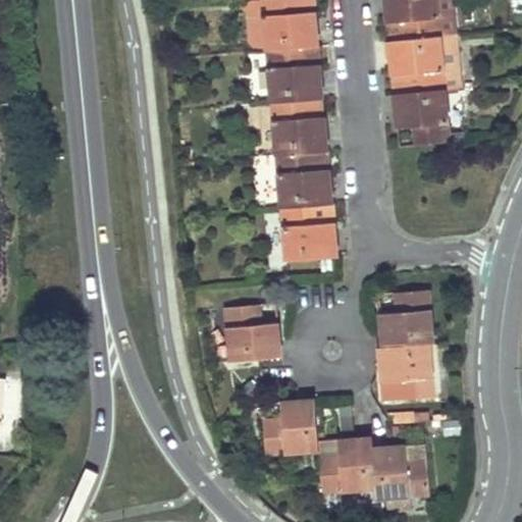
[(266,48),(266,51),(301,48),(319,47),(317,32),(314,0),(261,0),(262,0),(250,1),(246,9),(249,44),(255,49),(266,48)]
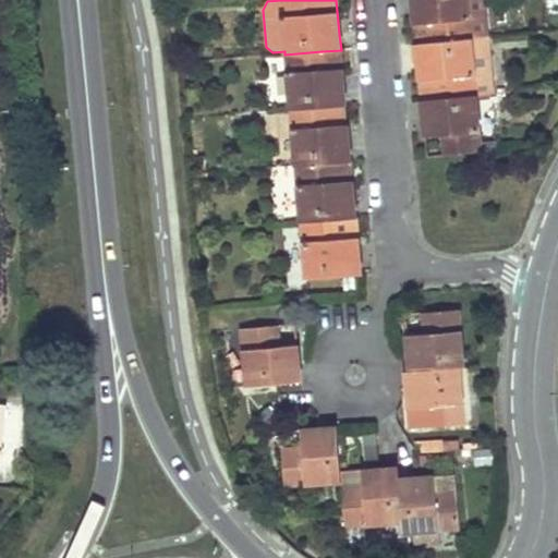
[(411,0),(413,17),(416,45),(470,39),(465,0),(411,0)]
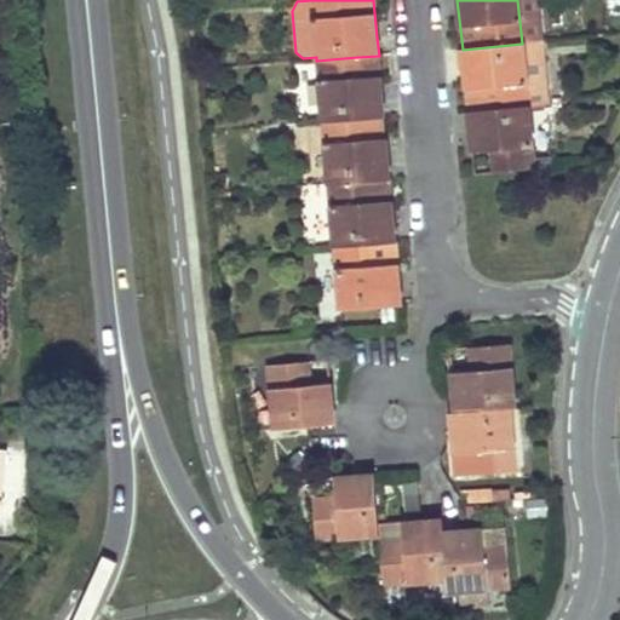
[(545,41),(540,0),(517,0),(522,44),(541,41),(545,41)]
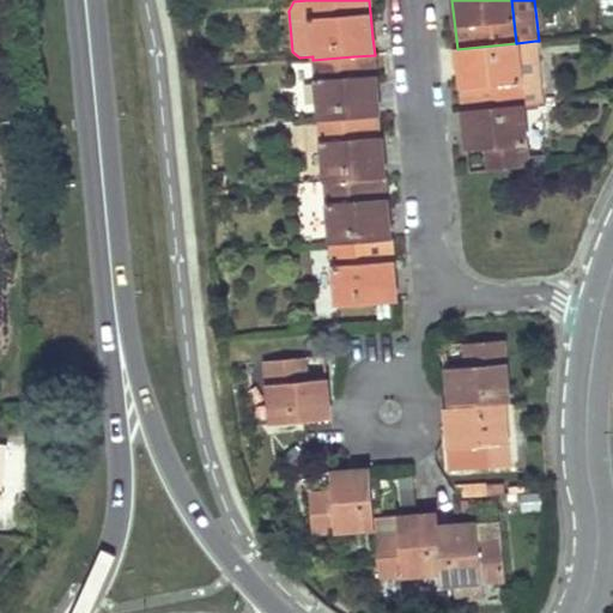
[(516,43),(457,49),(460,86),(462,111),(522,105),(541,103),(535,41),(516,43)]
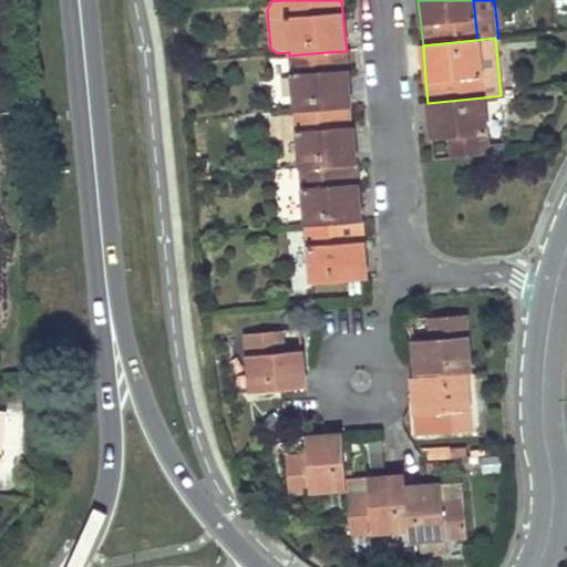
[(349,71),(347,51),(327,52),(329,72),(349,71)]
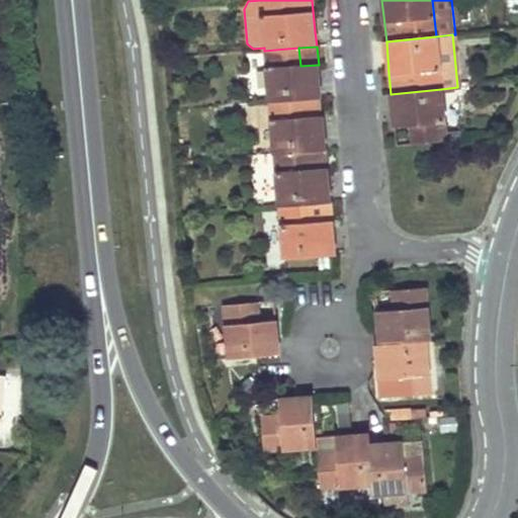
[(264,51),(269,102),(321,98),(320,79),(319,65),(300,66),(298,48),(264,51)]
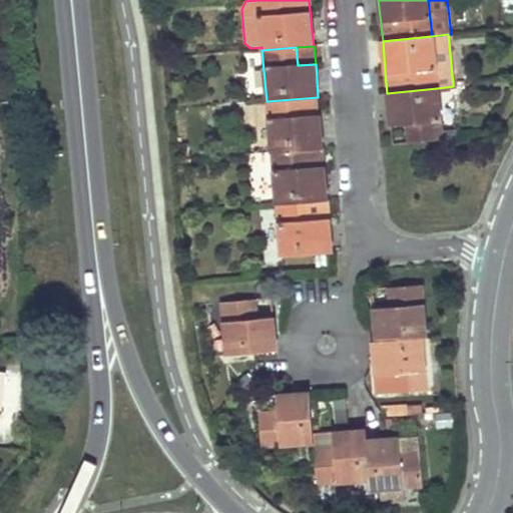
[(442,140),(437,88),(387,93),(390,117),(390,127),(408,125),(409,142),(442,140)]
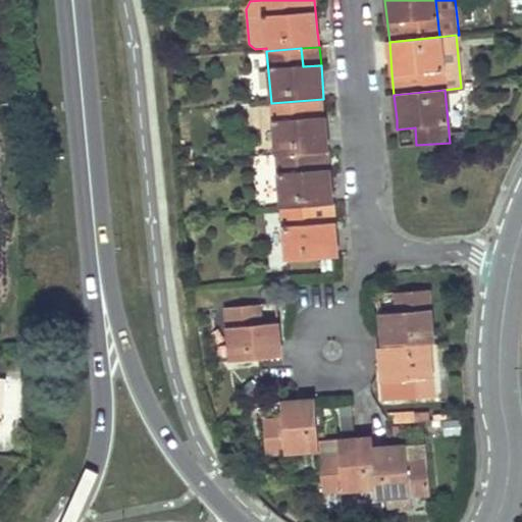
[(271,103),(276,156),(328,152),(326,128),(323,99),(271,103)]
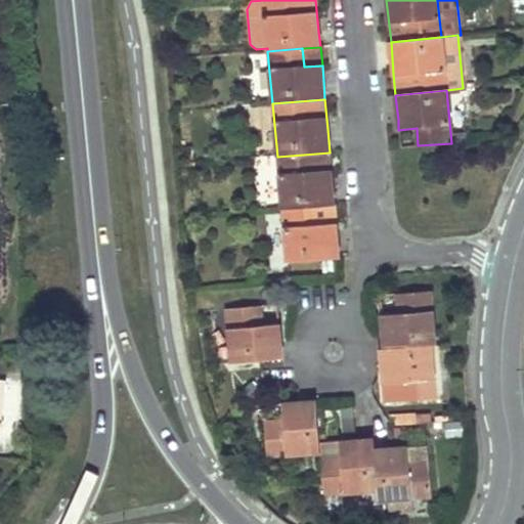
[(333,185),(330,153),(277,157),(281,209),(316,207),(335,205),(333,185)]
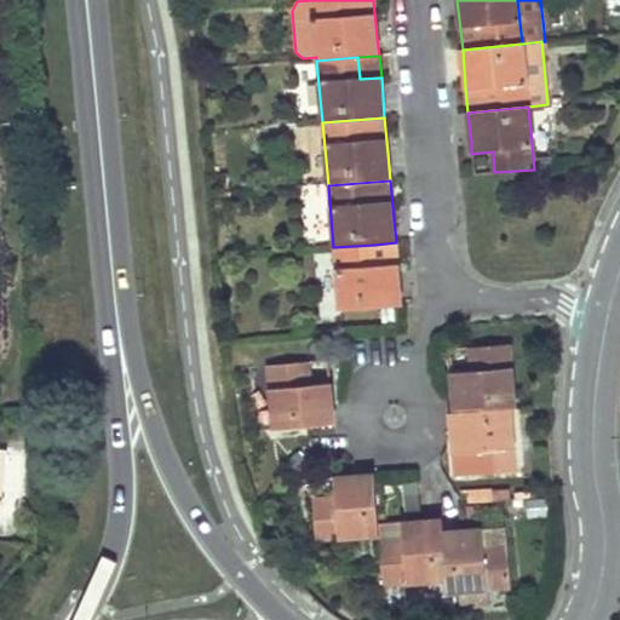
[(374,245),(333,247),(339,310),(402,305),(400,287),(397,264),(375,267),(374,245)]
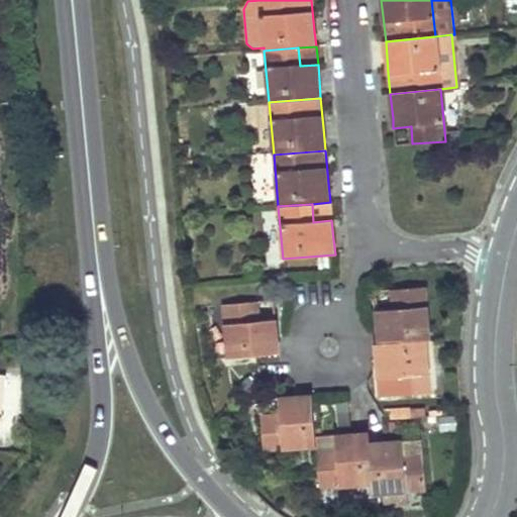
[(377,310),(380,344),(425,342),(429,342),(426,288),(392,290),(394,309),(377,310)]
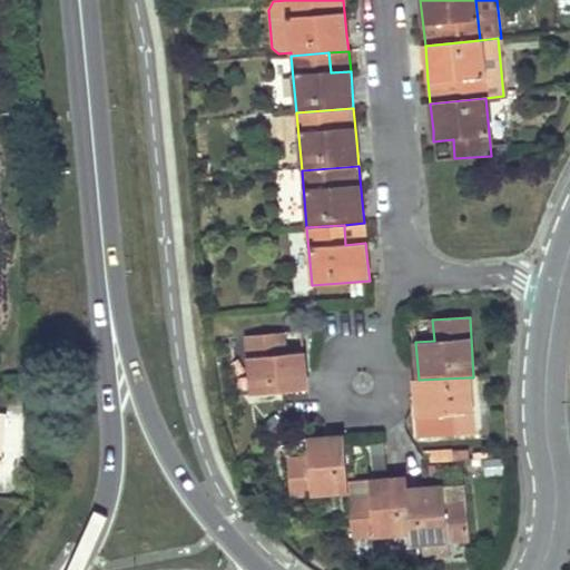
[(307,391),(304,353),(283,354),(282,334),(246,337),(251,395),(307,391)]
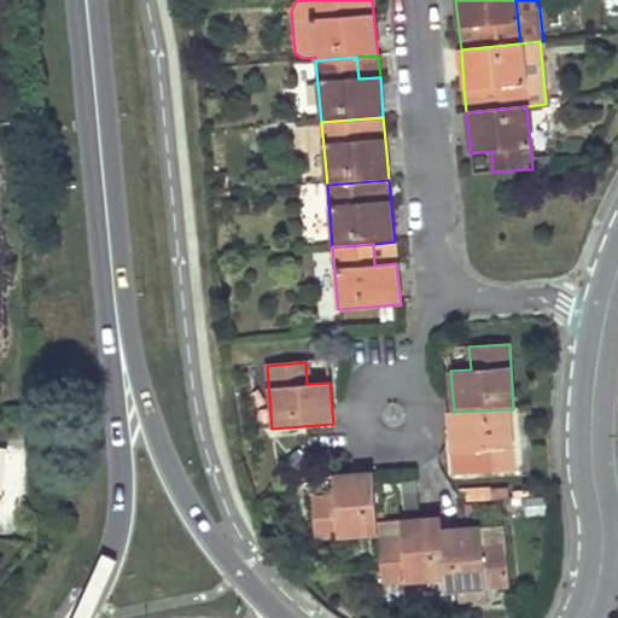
[(450,412),(454,474),(513,471),(508,409),(454,412),(450,412)]
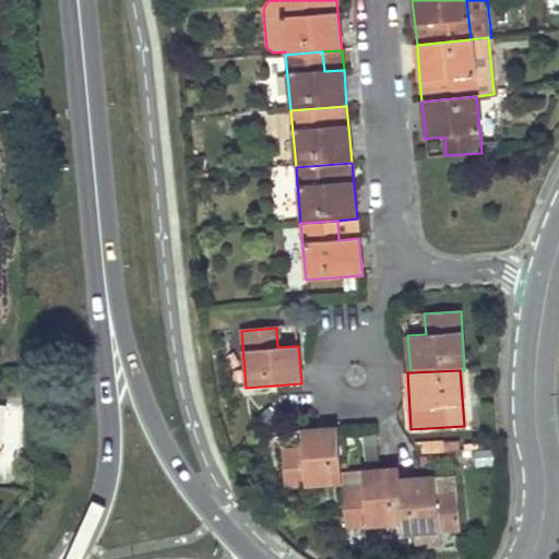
[(479,425),(476,375),(464,370),(460,370),(464,426),(479,425)]
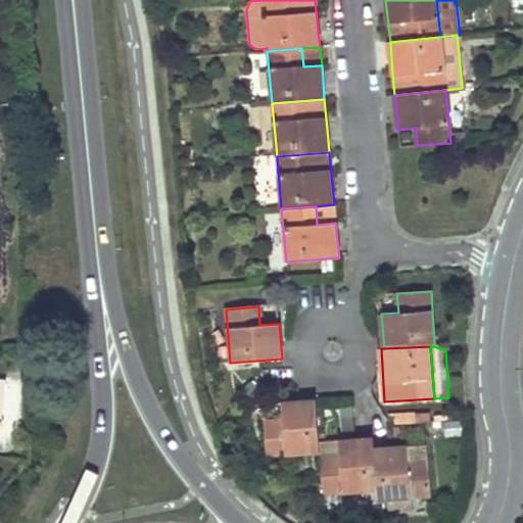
[(0,378),(0,435),(12,437),(18,381),(0,378)]
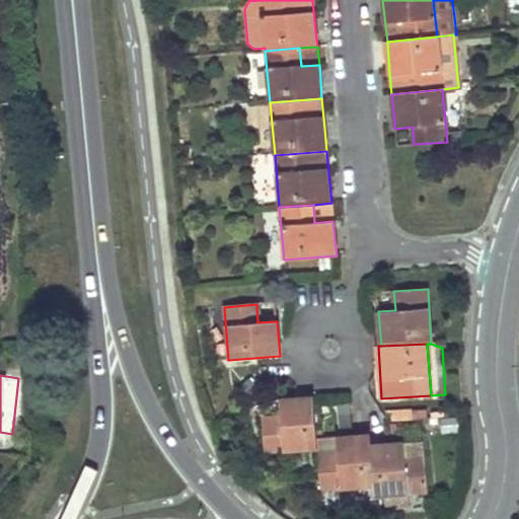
[(279,399),(280,409),(281,418),(262,419),(265,453),(317,450),(316,440),(314,397),(296,398),(279,399)]
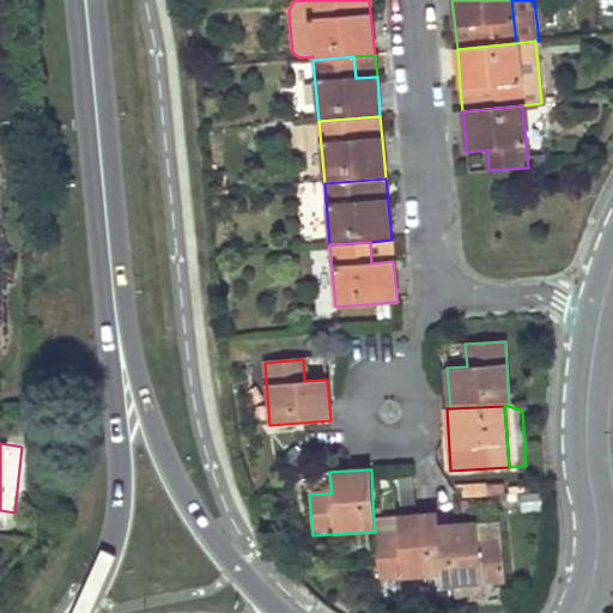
[(378,578),(441,574),(437,527),(437,515),(417,516),(406,517),(396,517),(398,539),(376,540),(378,578)]
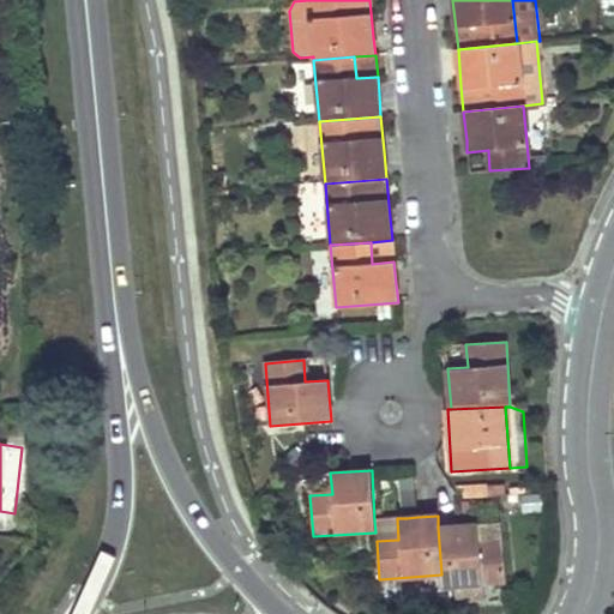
[(459,527),(438,528),(441,575),(443,589),(456,588),(486,585),(505,584),(501,545),(499,523),(479,525),(459,527)]
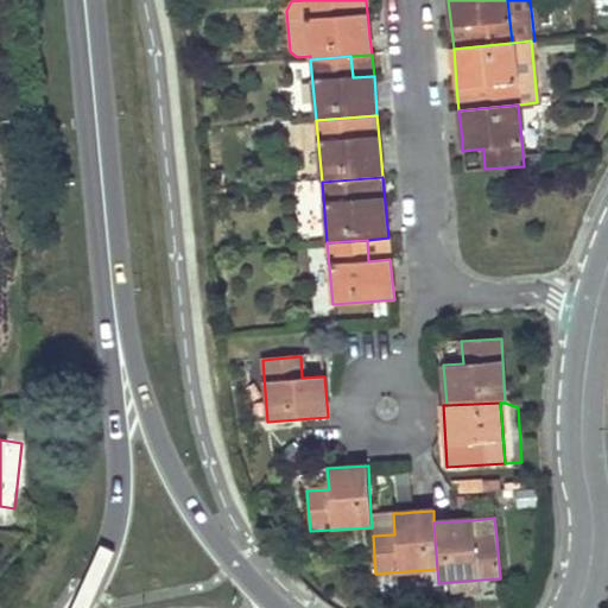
[(481,580),(451,582),(453,596),(482,595),(481,580)]
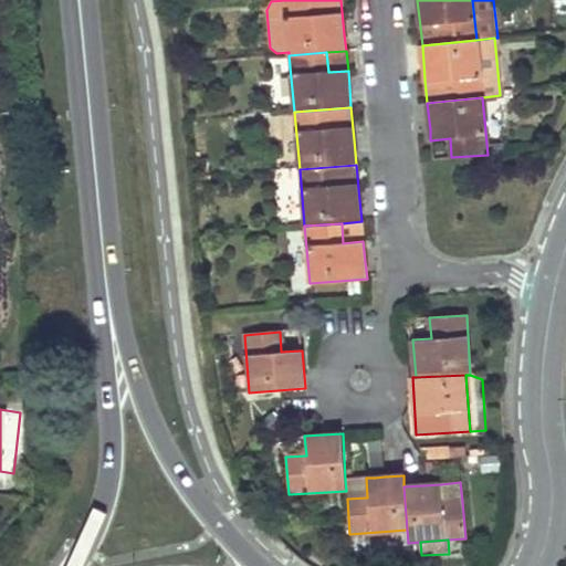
All buildings are outlined.
